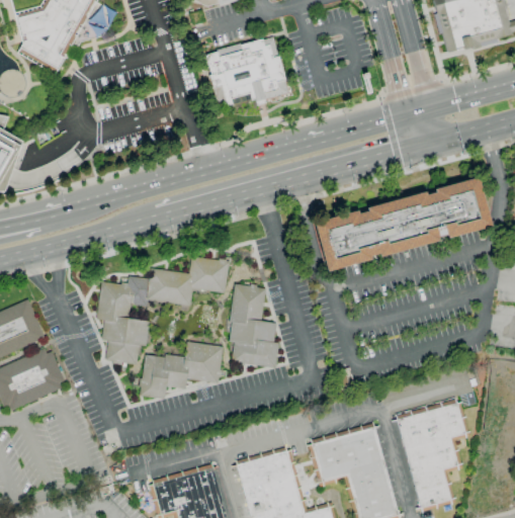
[(20,54),(25,44),(18,16),(49,9),(53,0),(97,0),(59,75),(20,54)]
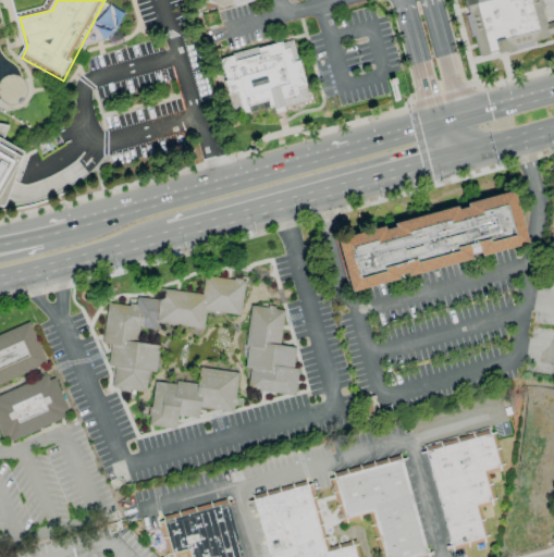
[(466,1),(469,0),(542,0),(553,39),(482,59),(466,1)]
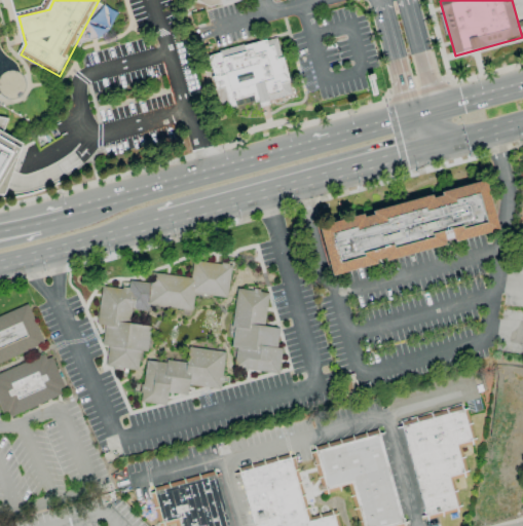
[(295,96),(269,104),(231,115),(215,58),(278,39),(295,96)]
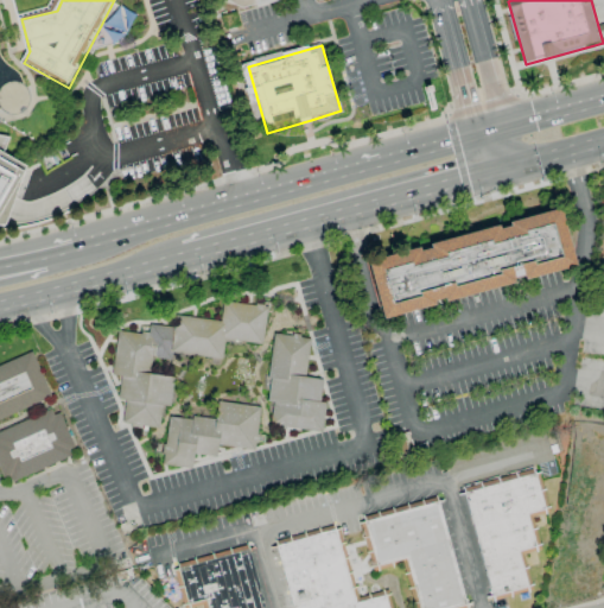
[(8,226),(0,226),(0,132),(16,137),(11,156),(37,171),(8,226)]
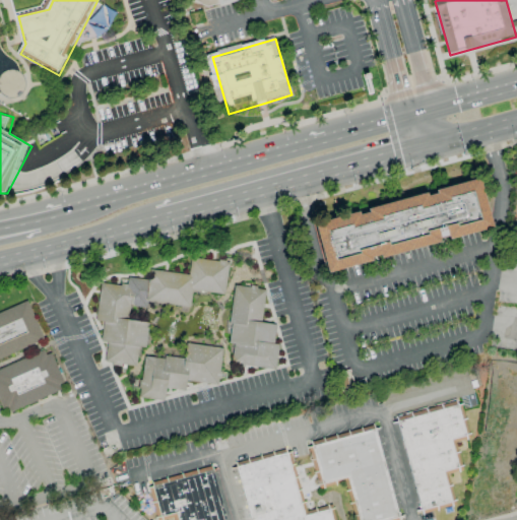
[(359,211),(360,214),(369,212),(368,209),(427,192),(428,195),(437,193),(436,190),(479,178),(493,226),(449,239),(448,236),(439,239),(440,242),(381,258),(380,255),(372,257),(373,260),(328,272),(315,223),(359,211)]
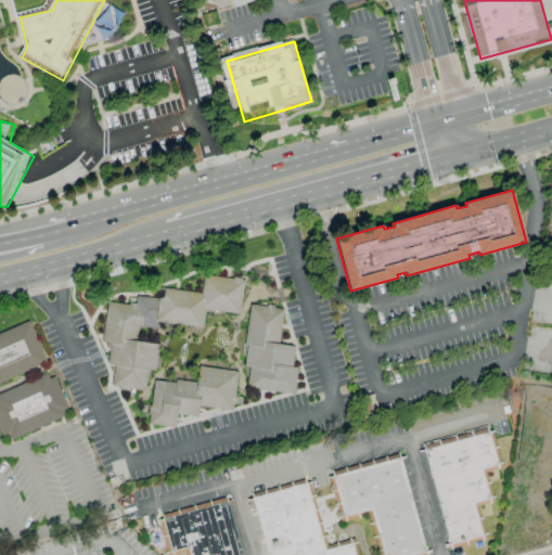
[(148,391),(150,370),(157,371),(161,344),(138,341),(140,326),(158,328),(158,322),(204,327),(206,310),(242,313),(245,279),(205,274),(203,293),(162,288),(161,298),(138,296),(137,305),(108,301),(104,343),(112,344),(110,365),(116,365),(114,387),(148,391)]
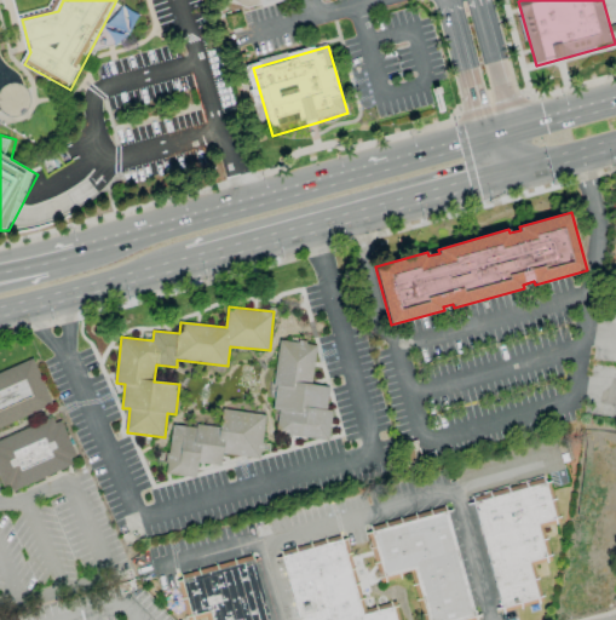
[(330,440),(334,411),(328,409),(332,386),(314,385),(318,344),(280,339),(272,408),(280,409),(277,434),(330,440)]
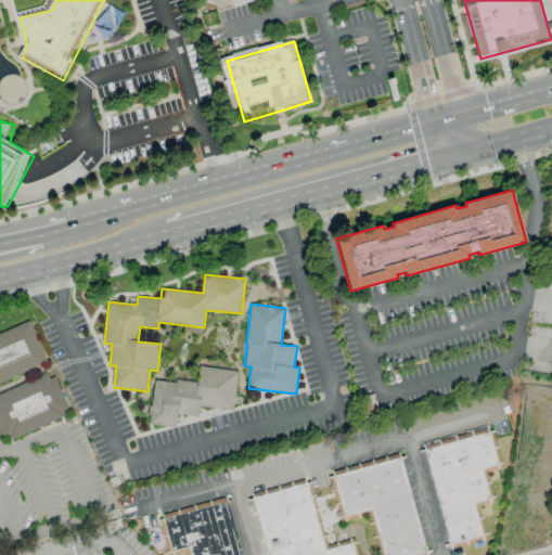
[(0,333),(33,319),(52,368),(0,388),(0,333)]
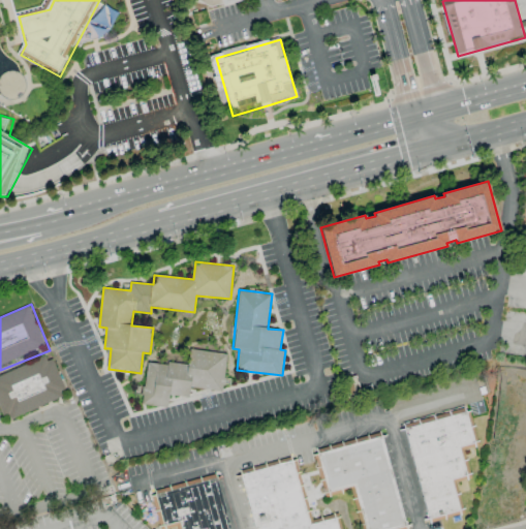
[(228,353),(191,349),(189,366),(148,361),(143,404),(168,407),(169,395),(190,397),(191,387),(224,392),(228,353)]
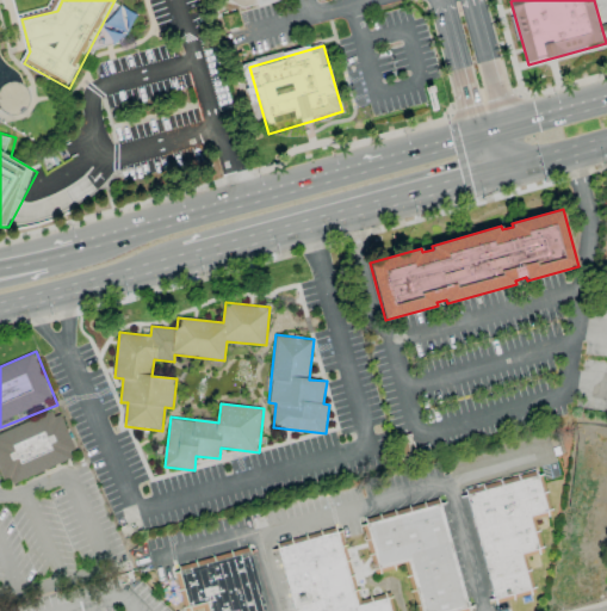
[(0,469),(0,434),(60,411),(79,456),(6,485),(0,469)]
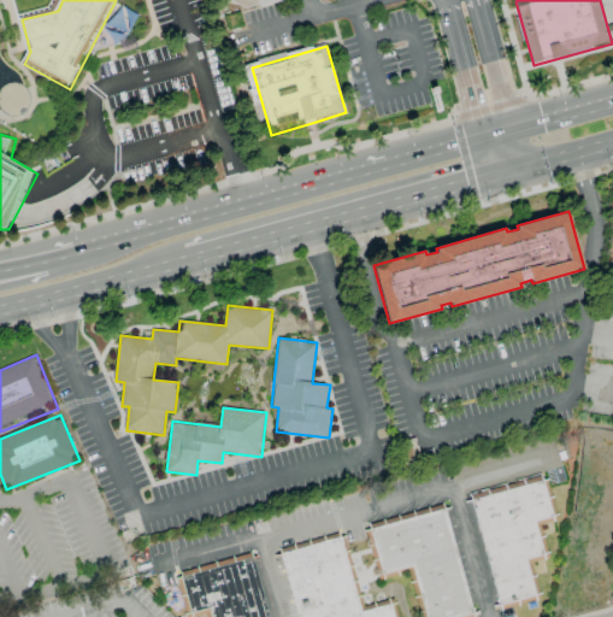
[(470,494),(502,610),(543,599),(532,563),(550,557),(542,524),(560,519),(549,480),(544,481),(542,474),(470,494)]
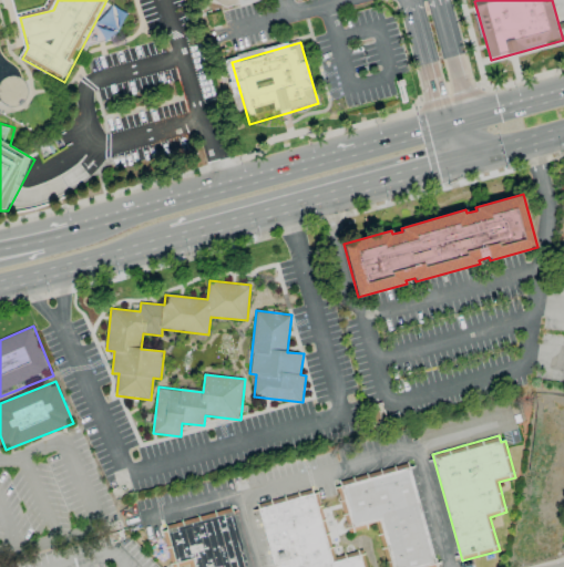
[(336,488),(349,534),(377,526),(388,566),(437,566),(409,463),(341,482),(342,486),(336,488)]
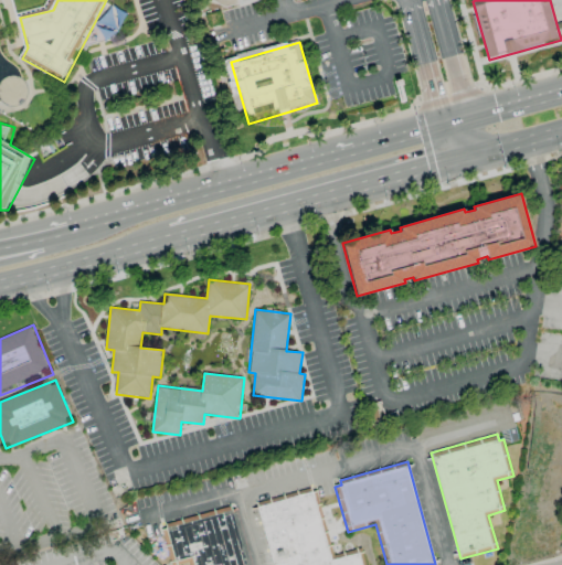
[(256,502),(273,564),(368,564),(363,546),(336,554),(318,491),(313,492),(311,487),(256,502)]
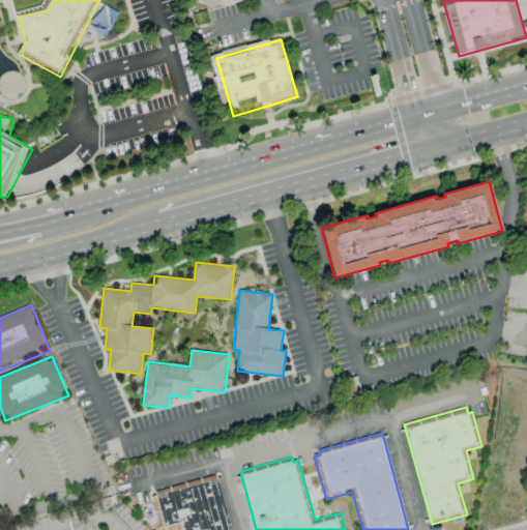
[(155,491),(156,496),(153,497),(154,501),(160,526),(160,529),(165,529),(178,526),(179,529),(232,529),(217,474),(155,491)]
